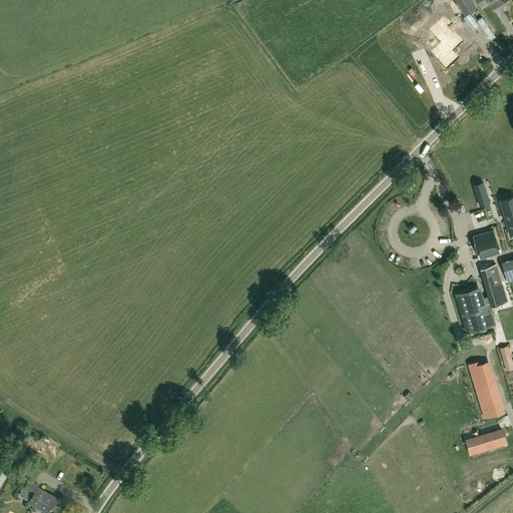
[(450,2),(458,12),(459,12),(462,10),(464,15),(477,7),(472,0),(455,0),(456,2),(452,4),(451,2),(450,2)]
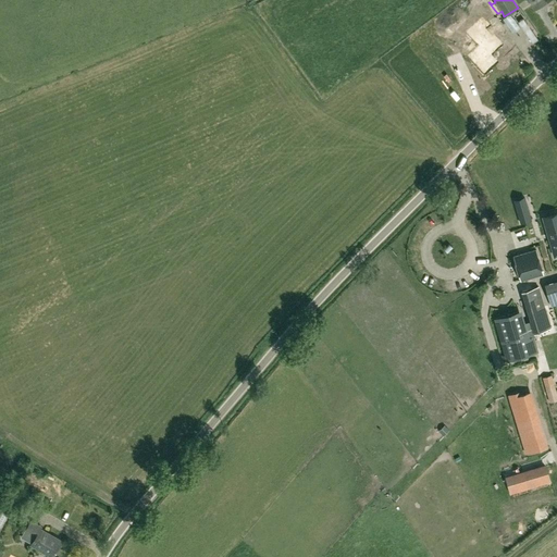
[(491,19),(497,13),(489,2),(482,8),(491,19)]
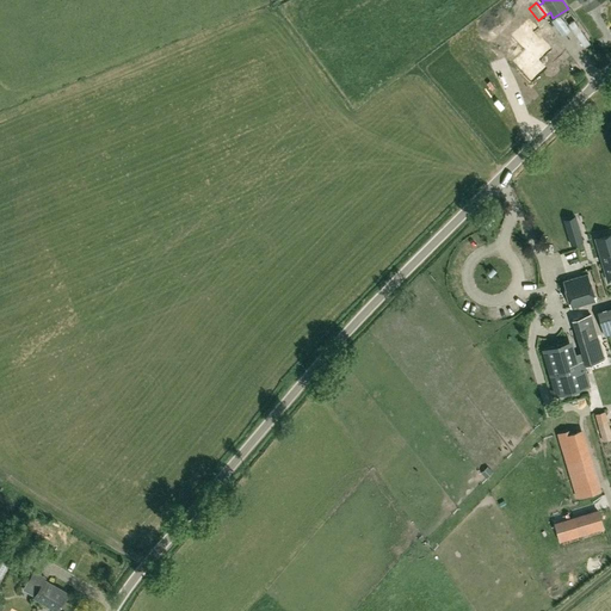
[(513,63),(532,81),(547,68),(539,61),(553,47),(542,35),(539,36),(532,29),(536,25),(529,18),(523,23),(520,19),(505,34),(510,38),(505,43),(519,57),(513,63)]
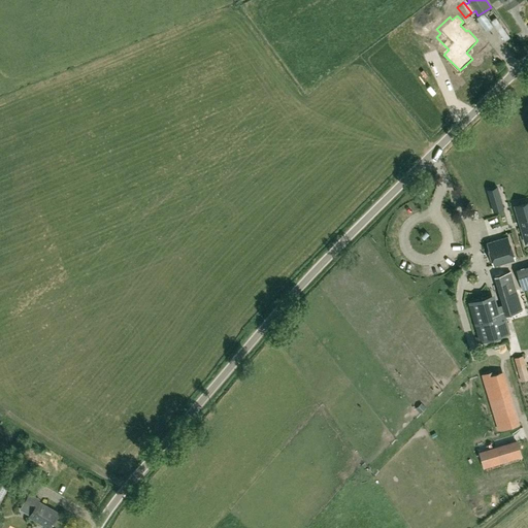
[(497,188),(488,191),(493,210),(503,207),(497,188)]
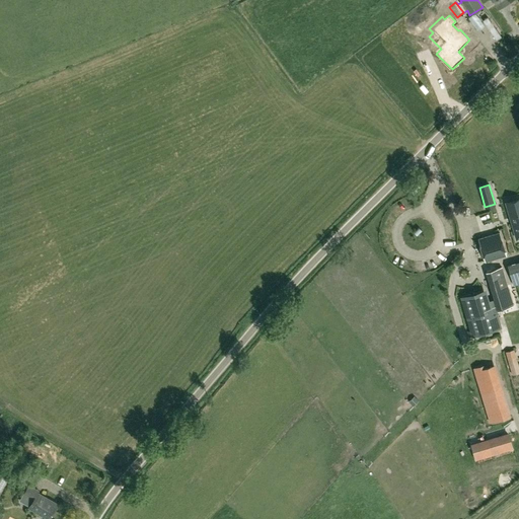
[(518,205),(517,200),(506,203),(511,218),(512,223),(516,238),(518,237),(518,205)]
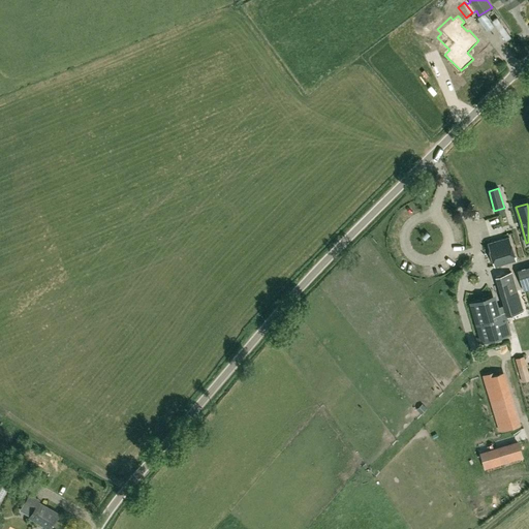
[(516,259),(509,237),(488,243),(494,266),(516,259)]
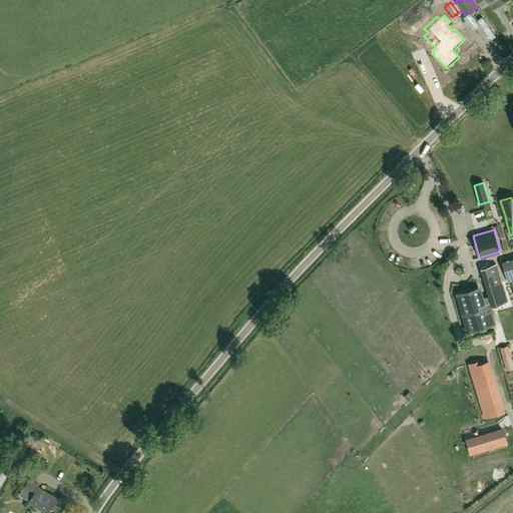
[(451,244),(458,241),(456,234),(449,236),(451,244)]
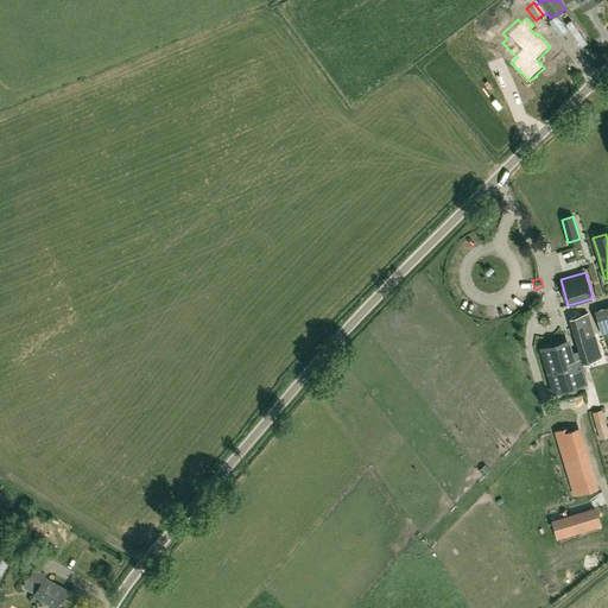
[(607,320),(607,321),(603,308),(595,311),(601,334),(607,331),(607,320)]
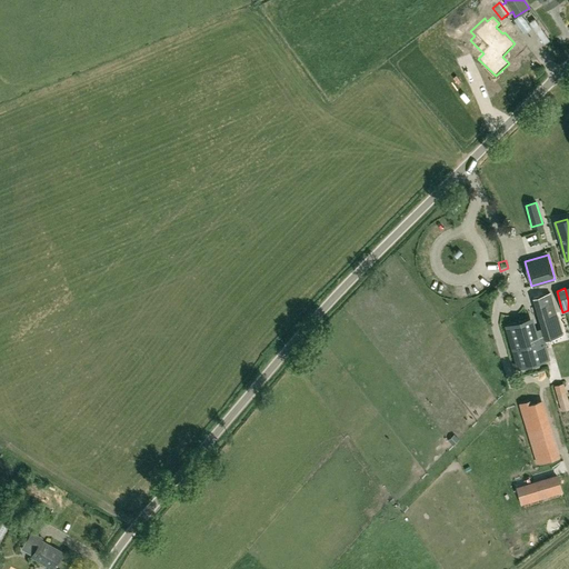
[(545,339),(562,333),(550,292),(533,298),(541,328),(545,339)]
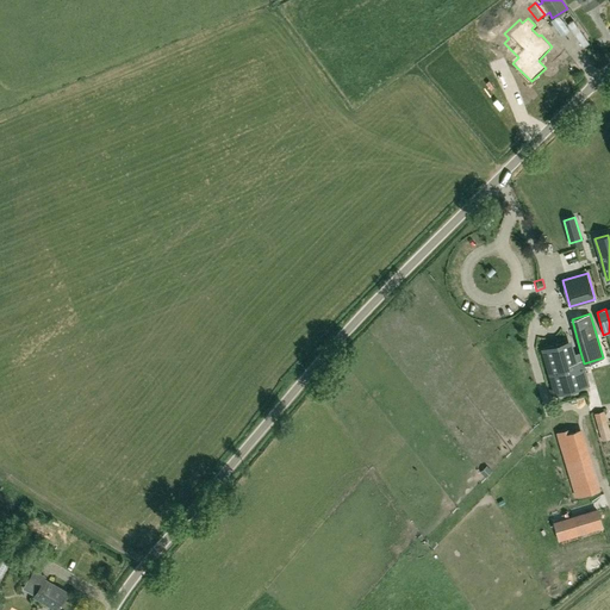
[(584,363),(580,352),(570,355),(565,342),(545,348),(558,393),(578,386),(573,371),(585,367),(584,363)]
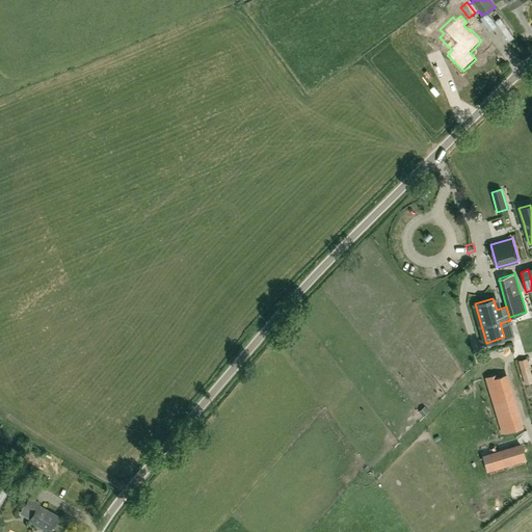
[(497,376),(496,373),(485,376),(502,432),(524,426),(508,373),(497,376)]
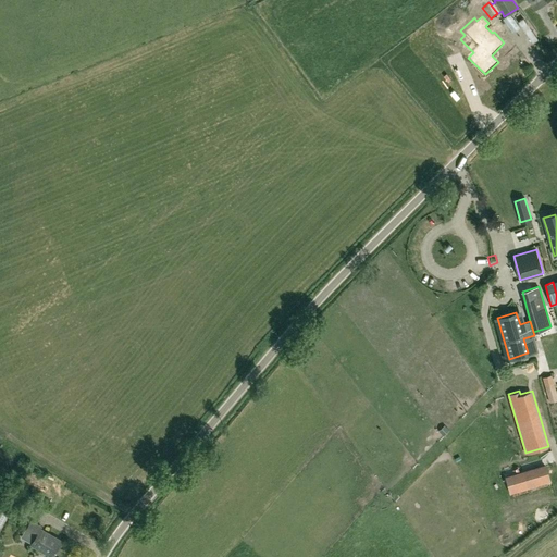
[(0,502),(0,530),(12,509),(0,502)]
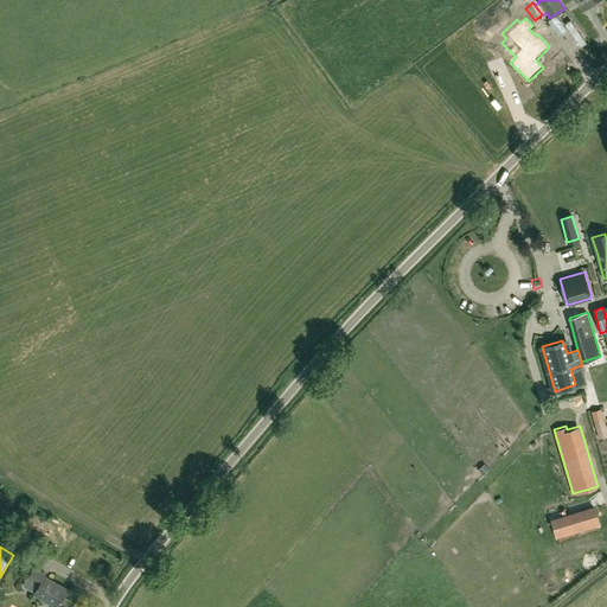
[(46,574),(33,567),(23,586),(34,592),(33,594),(58,606),(68,588),(44,576),(46,574)]
